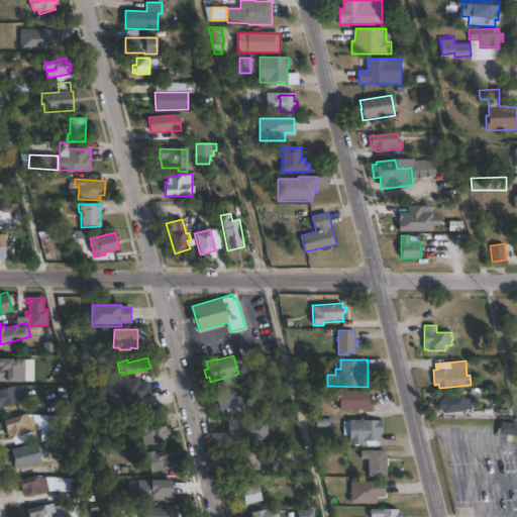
[(139,378),(139,383),(147,381),(150,396),(141,398),(141,402),(104,408),(100,385),(139,378)]
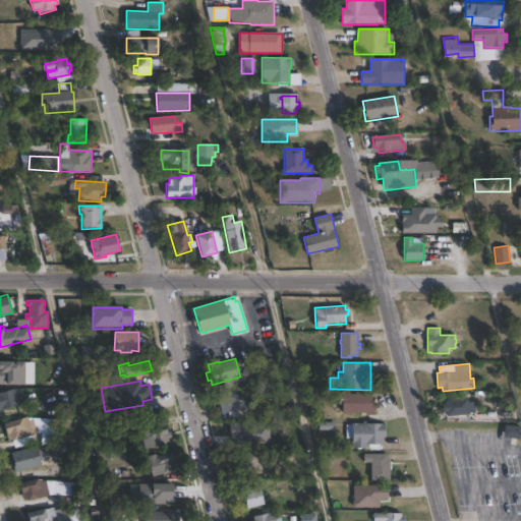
[(19,404),(1,409),(0,406),(0,392),(15,388),(19,404)]
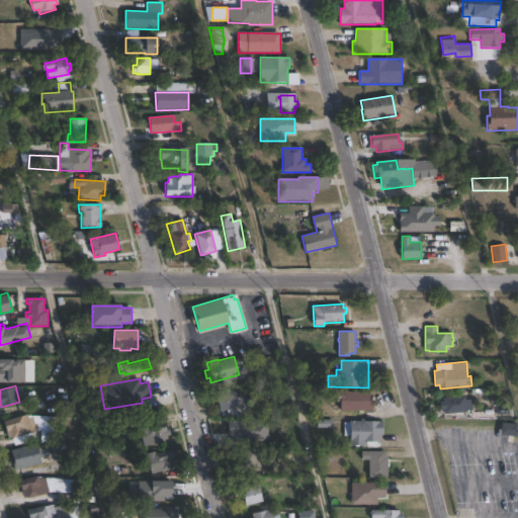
[(248,404),(221,411),(216,393),(243,385),(248,404)]
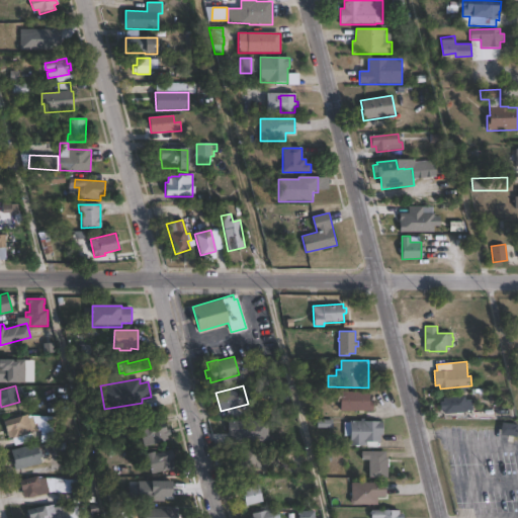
[(369,392),(369,401),(373,401),(373,410),(341,410),(341,401),(337,401),(337,391),(369,392)]
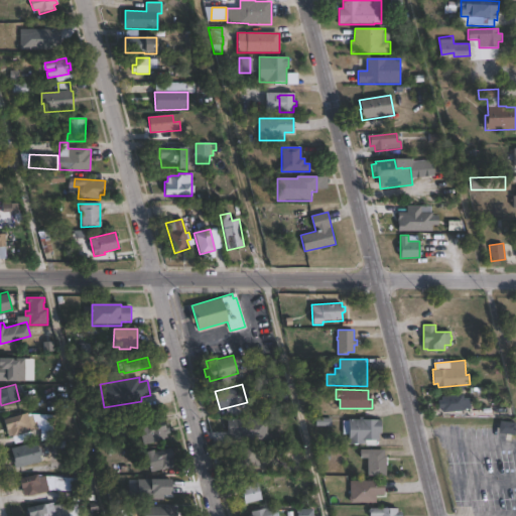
[(464,394),(464,398),(470,397),(471,407),(465,408),(465,410),(442,411),(442,407),(439,407),(438,399),(441,399),(441,395),(464,394)]
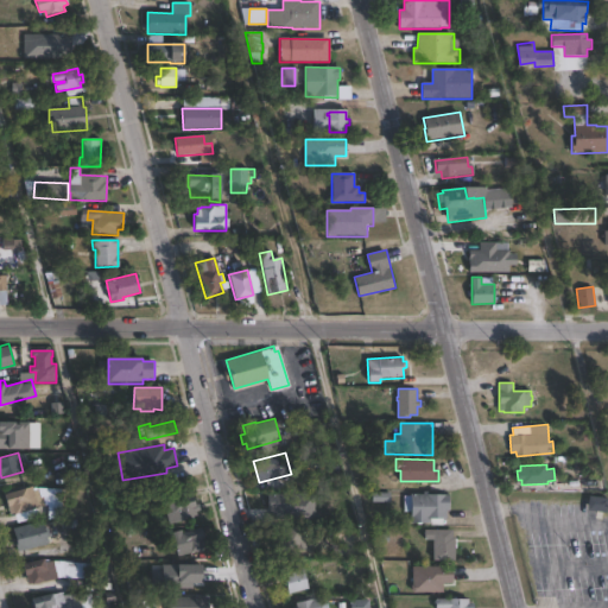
[(33,486),(35,491),(40,489),(42,495),(44,495),(48,505),(16,514),(16,512),(11,513),(5,494),(33,486)]
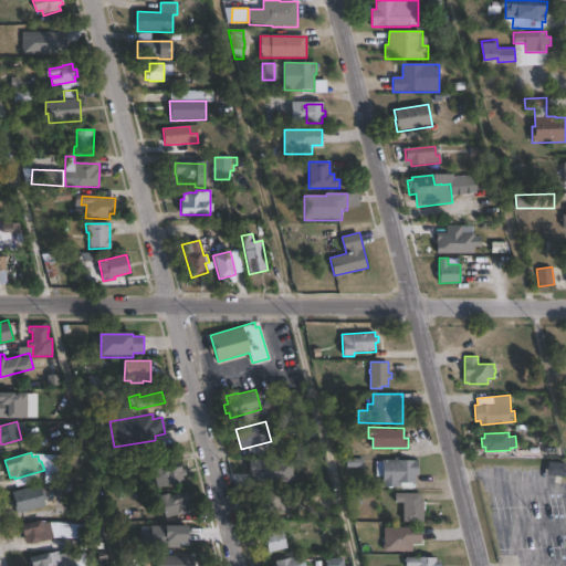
[(185,481),(158,488),(153,468),(166,464),(165,457),(178,453),(185,481)]
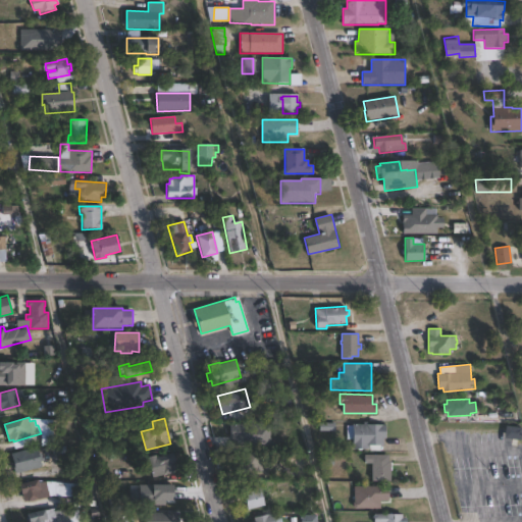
[(367,422),(367,423),(385,423),(385,437),(383,437),(383,446),(380,446),(380,450),(368,450),(368,448),(352,448),(353,439),(347,439),(348,426),(353,426),(353,423),(363,424),(363,421),(367,422)]
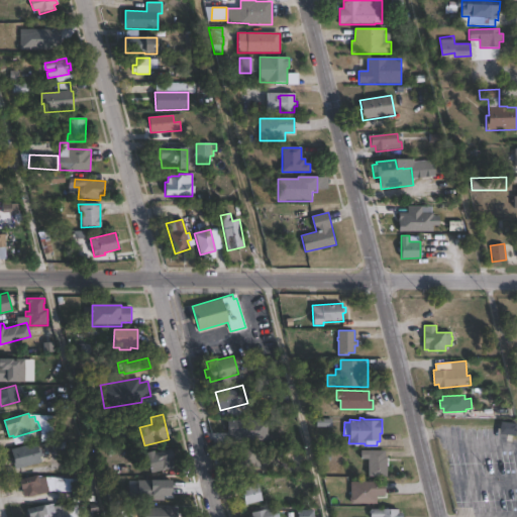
[(516,422),(516,429),(516,435),(499,433),(501,421),(516,422)]
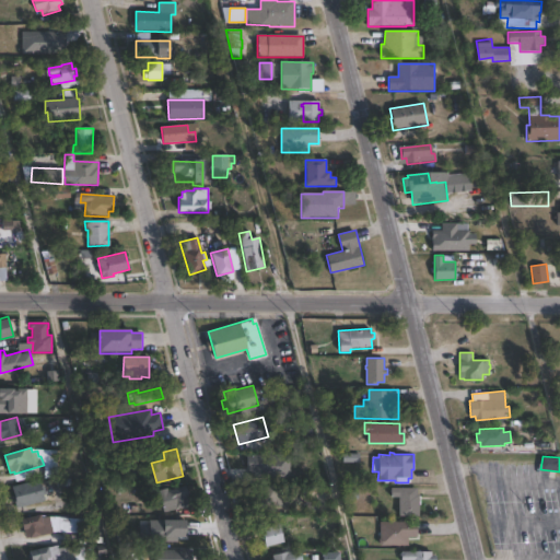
[(45,499),(16,508),(13,496),(15,494),(13,487),(39,479),(45,499)]
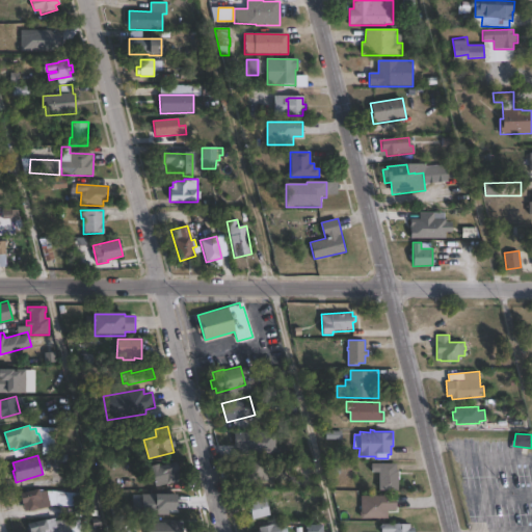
[(271,478),(240,486),(235,466),(266,457),(271,478)]
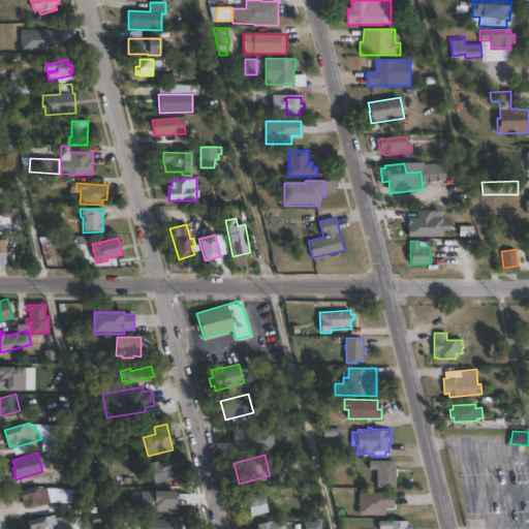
[(176,460),(179,469),(178,469),(181,477),(176,478),(162,481),(156,484),(150,463),(151,463),(159,461),(160,464),(176,460)]
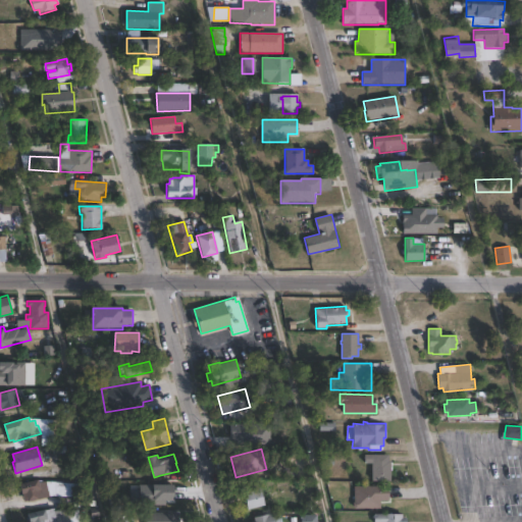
[(389,455),(389,461),(390,461),(390,480),(372,480),(372,463),(364,463),(364,455),(389,455)]
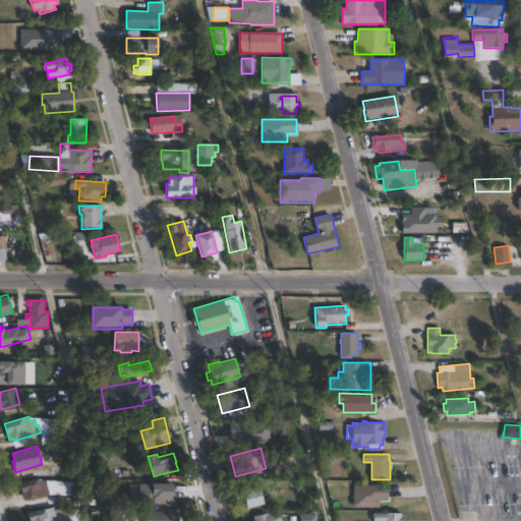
[(39,478),(40,481),(46,479),(50,495),(29,501),(27,500),(24,501),(21,488),(22,488),(20,483),(39,478)]
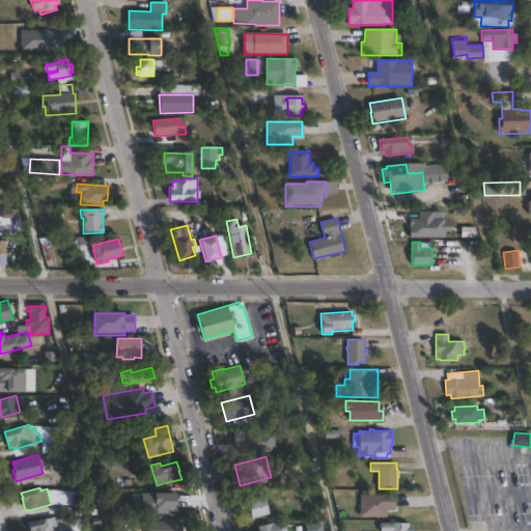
[(387,516),(359,516),(359,510),(360,510),(360,495),(395,495),(395,509),(387,509),(387,516)]
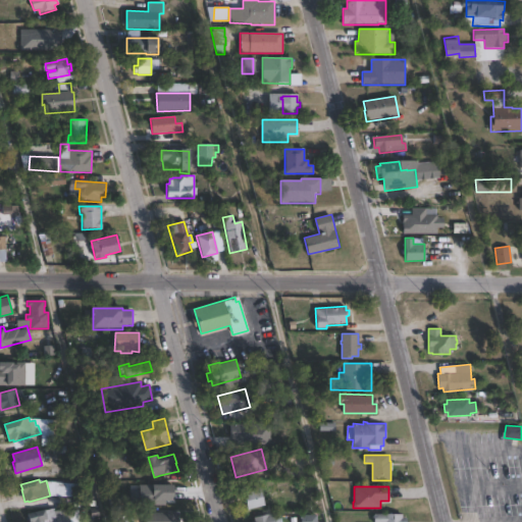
[(260,487),(264,505),(247,509),(246,503),(245,503),(242,492),(260,487)]
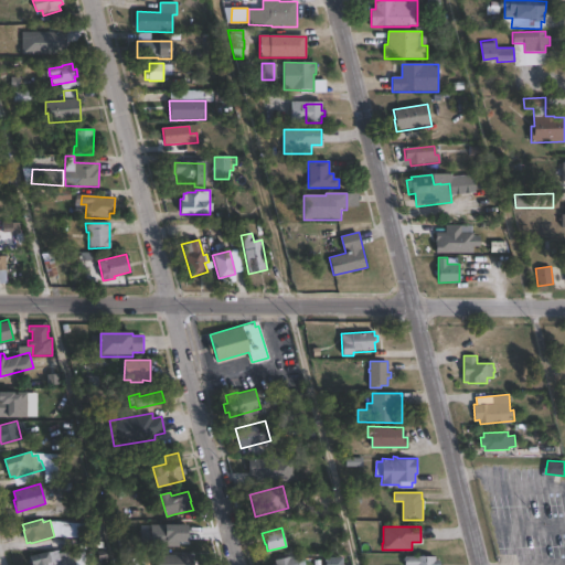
[(50,551),(51,555),(56,554),(57,560),(60,558),(61,564),(32,564),(30,556),(50,551)]
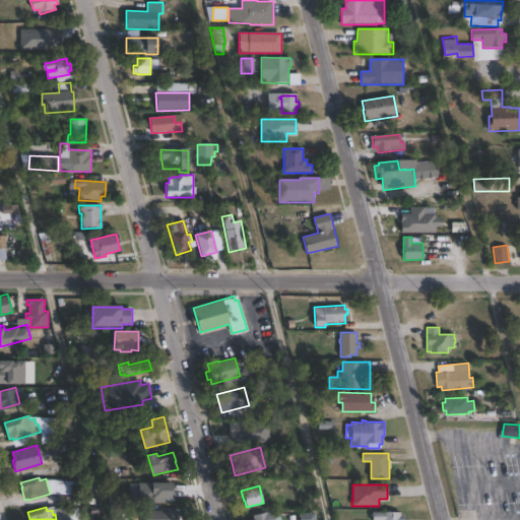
[(70,519),(57,519),(55,509),(68,507),(70,519)]
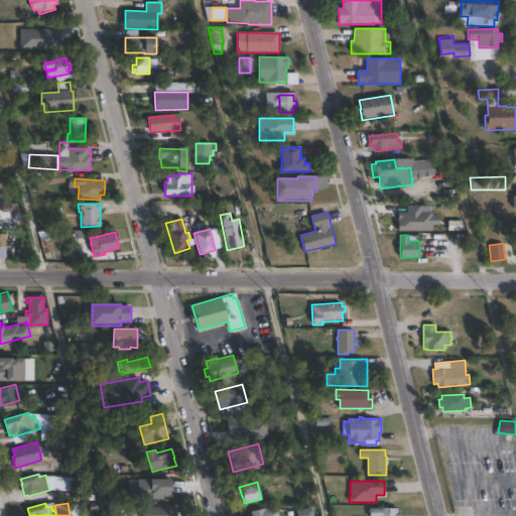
[(143,506),(142,515),(175,515),(176,506),(143,506)]
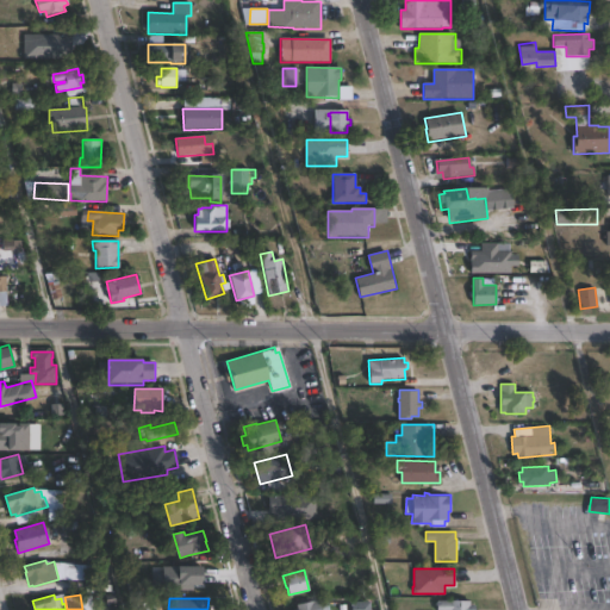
[(322,609),(293,609),(298,608),(297,604),(321,599),(322,609)]
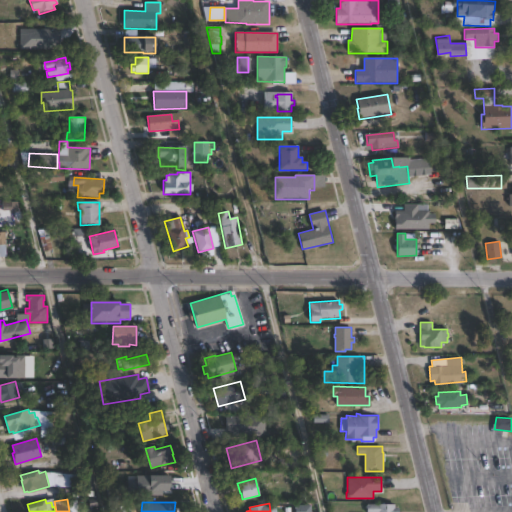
[(366,511),(397,511),(398,503),(366,503),(366,511)]
